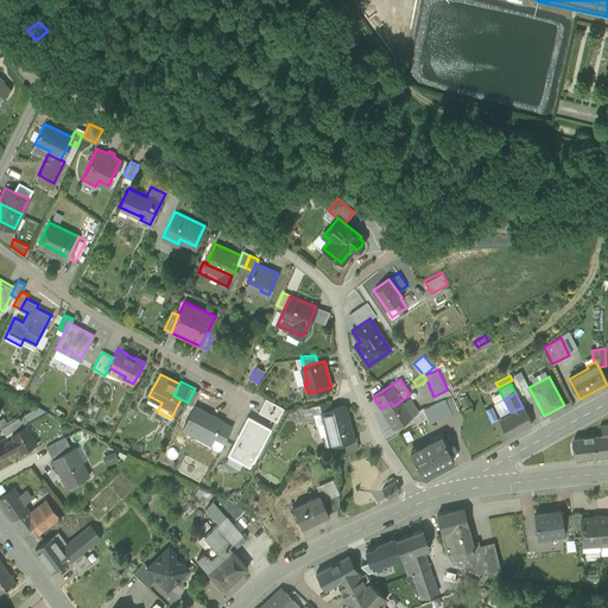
[(274,420),(282,406),(263,397),(255,411),(274,420)]
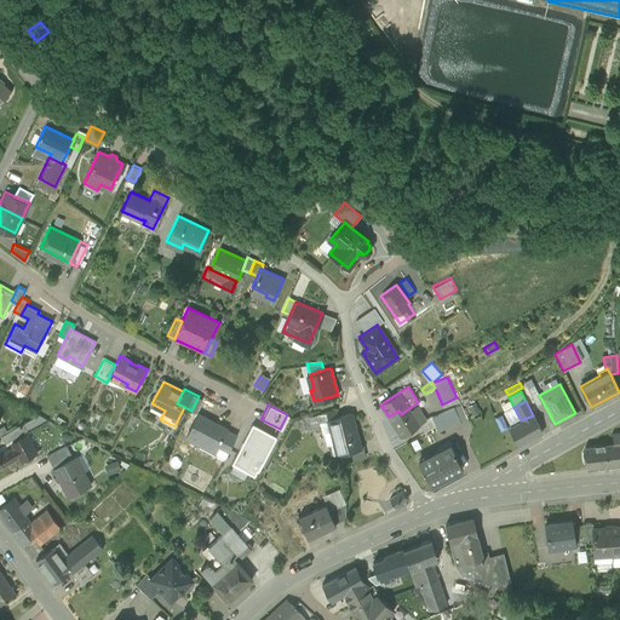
[(463,405),(454,407),(460,422),(468,418),(463,405)]
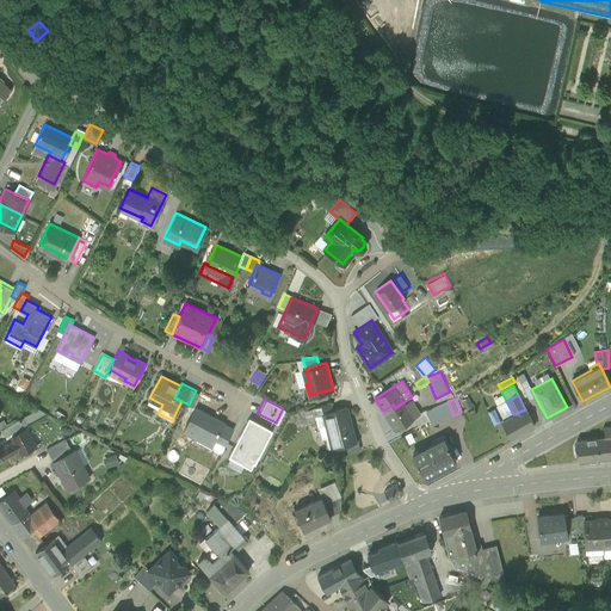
[(405,405),(403,402),(395,408),(393,405),(383,411),(395,430),(414,419),(420,414),(412,400),(405,405)]
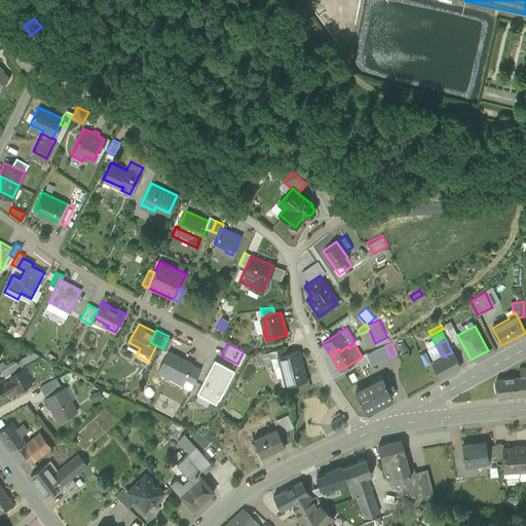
[(385,345),(367,354),(370,362),(372,366),(390,358),(385,345)]
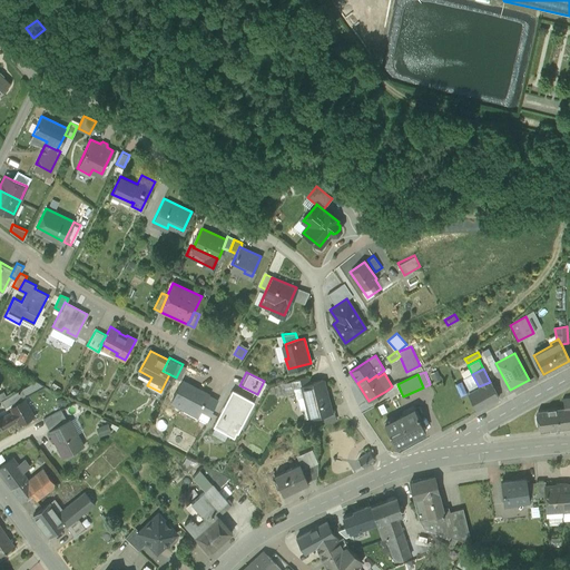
[(472,374),(463,379),(470,392),(479,386),(472,374)]
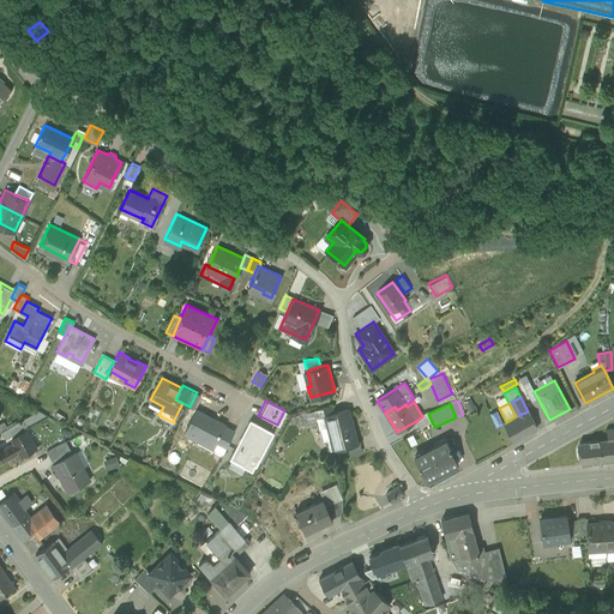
[(332,405),(314,410),(315,417),(325,416),(325,415),(333,413),(332,405)]
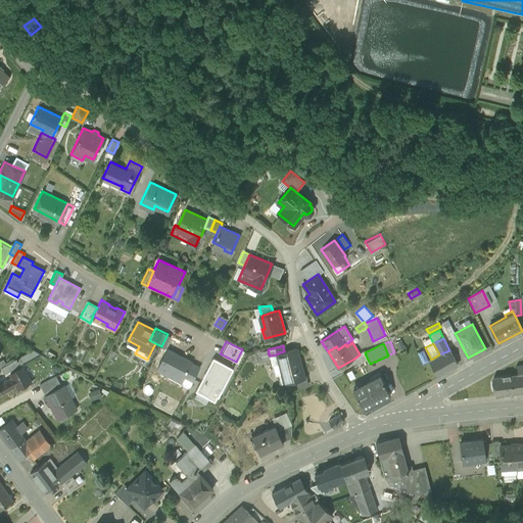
[(284,351),(277,353),(277,354),(279,363),(273,365),(275,375),(282,373),(284,383),(296,380),(303,378),(296,348),(284,351)]
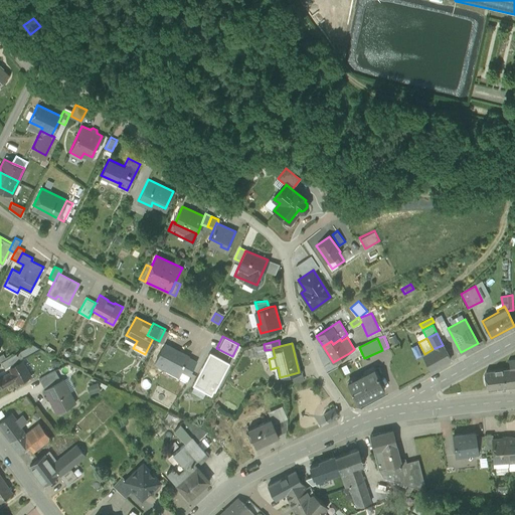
[(188,356),(165,344),(155,362),(170,370),(172,368),(180,372),(180,371),(187,357),(188,356)]
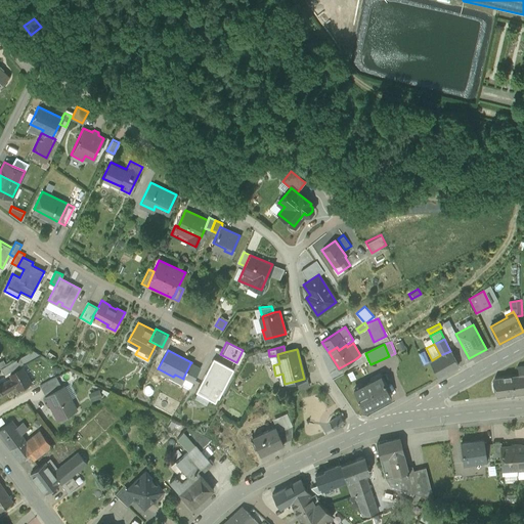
[(268,350),(258,352),(260,361),(270,359),(269,356),(268,350)]
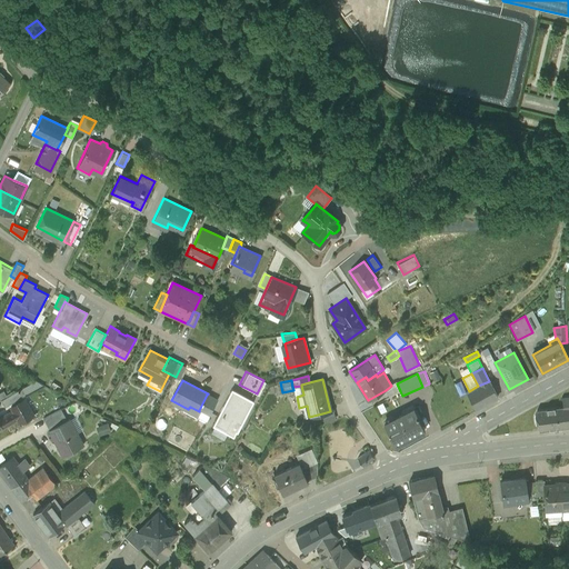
[(36,381),(21,388),(26,395),(30,393),(43,386),(36,381)]
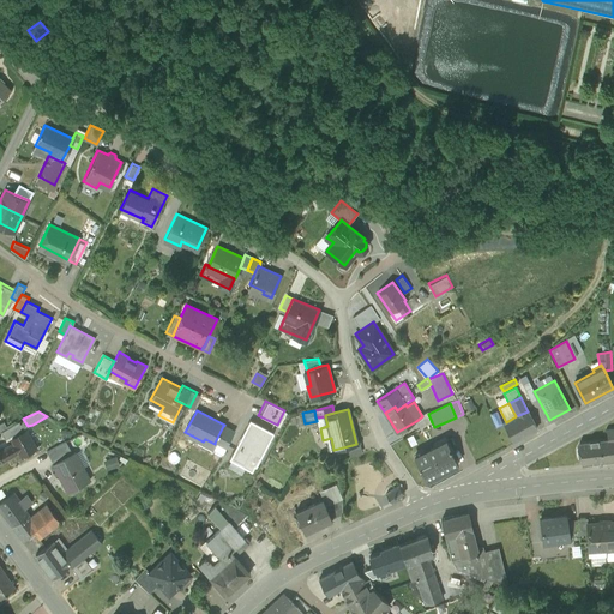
[(506,422),(504,423),(512,440),(536,428),(528,411),(516,416),(506,422)]
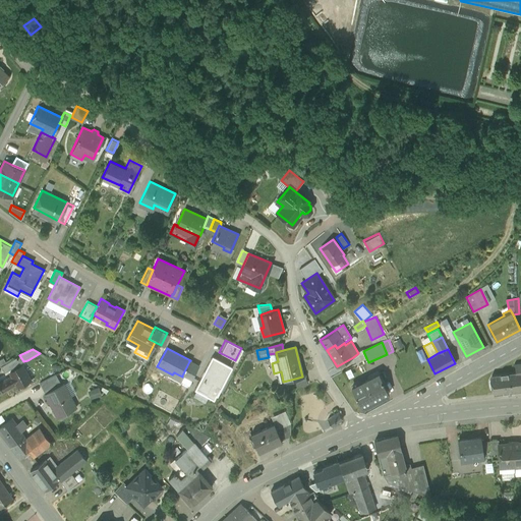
[(366,358),(363,351),(358,353),(353,357),(356,363),(366,358)]
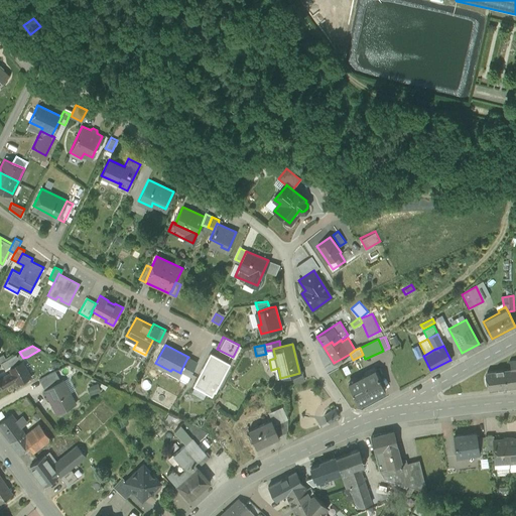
[(6,360),(1,363),(4,369),(23,358),(19,352),(6,360)]
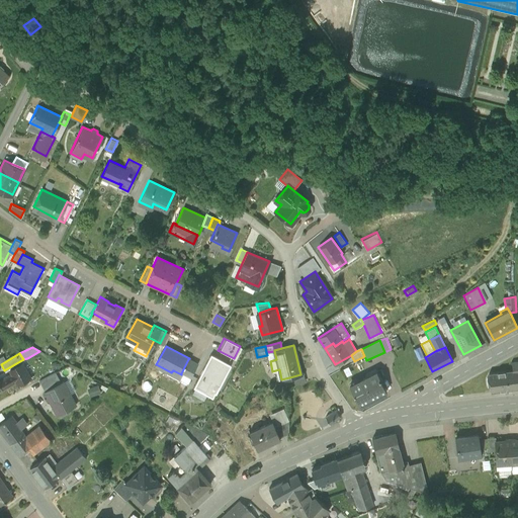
[(232,363),(211,353),(203,367),(202,368),(223,379),(232,363)]
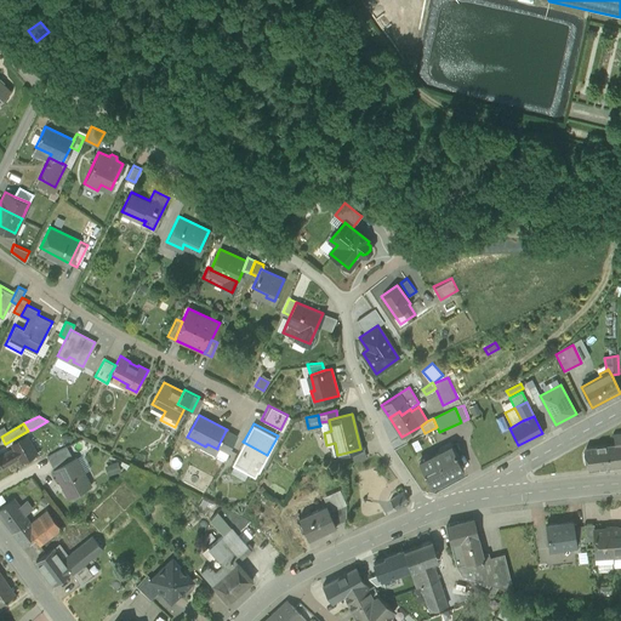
[(235,437),(226,431),(217,448),(227,453),(229,449),(235,437)]
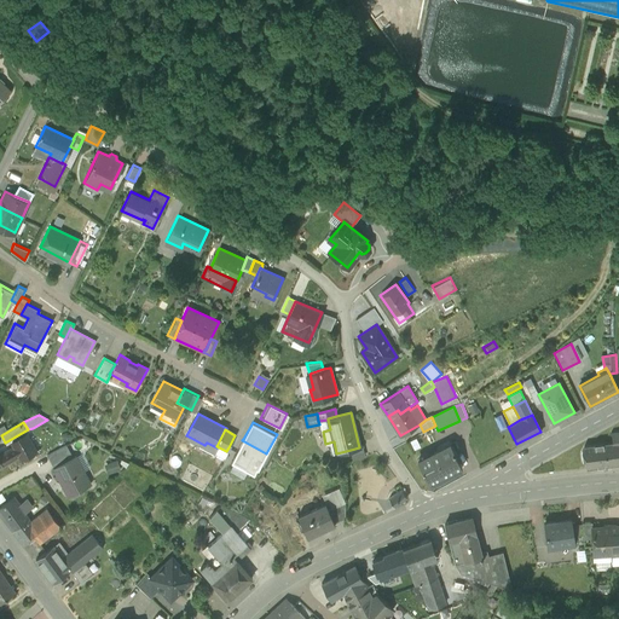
[(25,434),(12,443),(15,446),(0,453),(0,466),(13,458),(19,456),(22,460),(35,452),(25,434)]
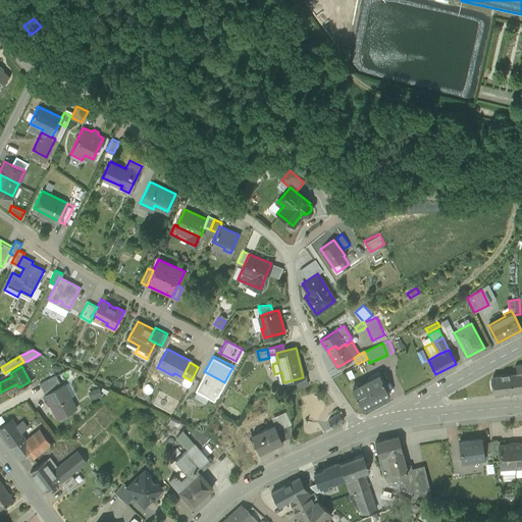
[(198,367),(193,377),(199,380),(204,370),(205,370),(198,367)]
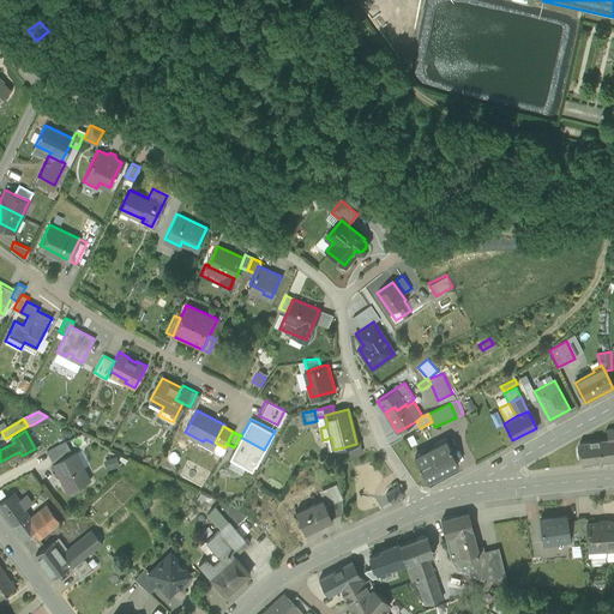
[(613,451),(613,445),(607,439),(597,440),(589,441),(590,441),(579,443),(577,447),(581,449),(581,457),(578,458),(582,463),(593,462),(600,462),(600,461),(613,458),(613,451)]
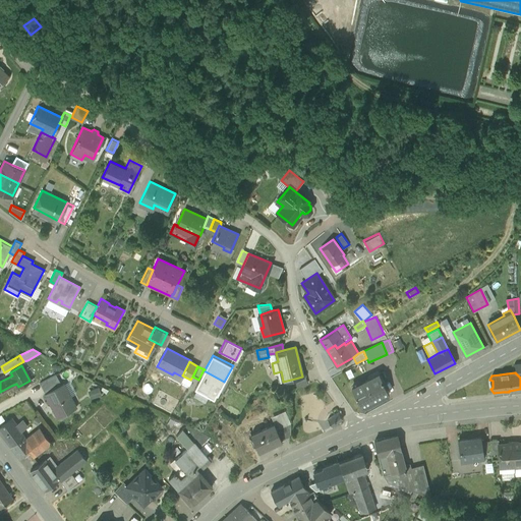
[(379,373),(351,387),(361,407),(389,394),(379,373)]
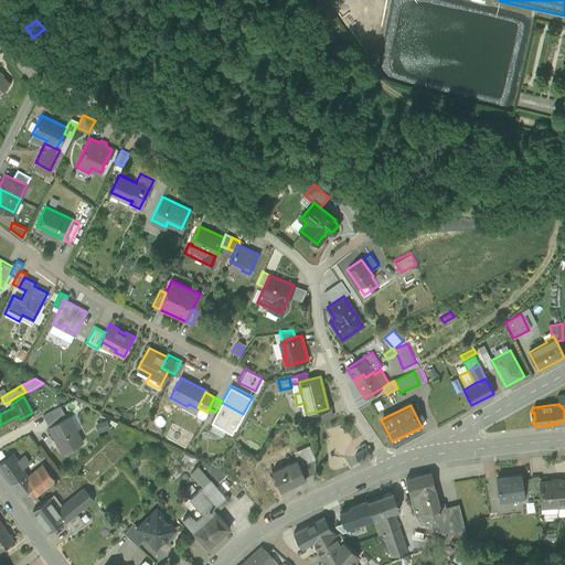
[(61,407),(43,416),(48,426),(65,416),(61,407)]
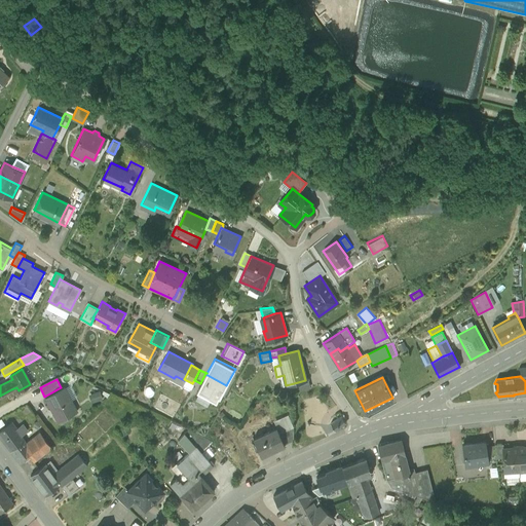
[(305,380),(298,382),(299,388),(309,386),(307,379),(305,380)]
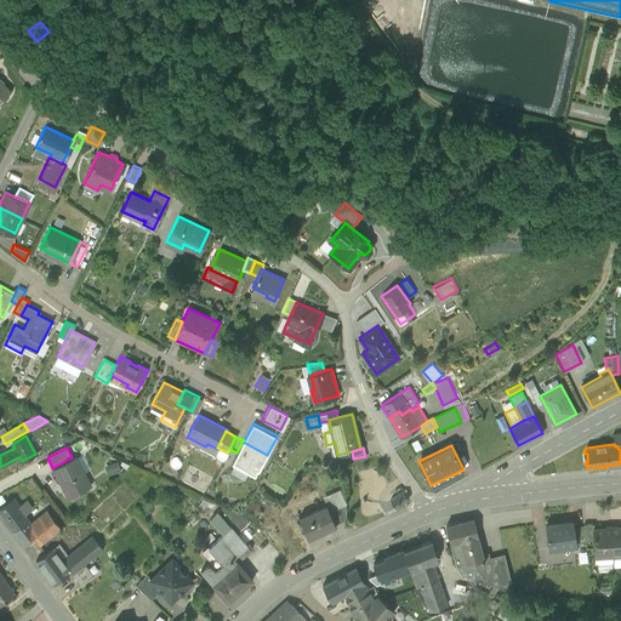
[(73,460),(53,469),(68,497),(90,485),(83,472),(80,473),(73,460)]
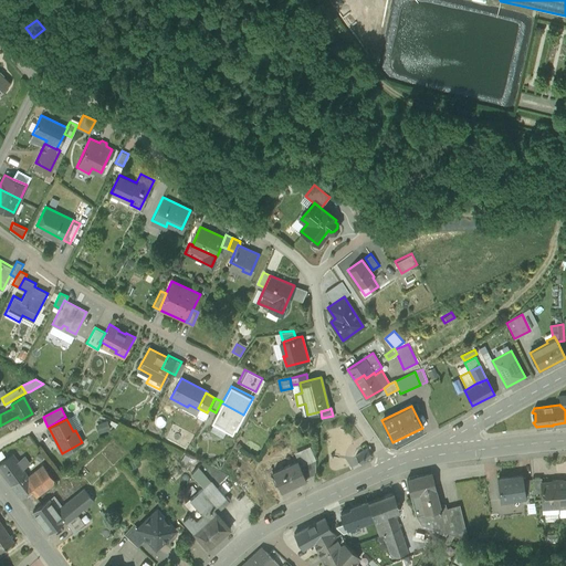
[(96,432),(107,429),(106,421),(94,425),(96,432)]
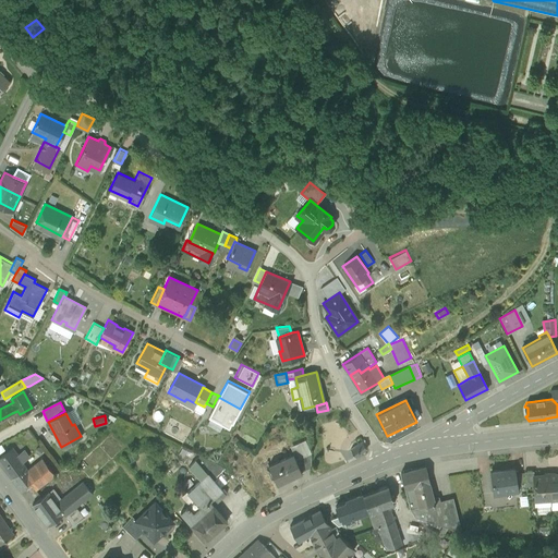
[(111,436),(77,465),(89,478),(123,449),(111,436)]
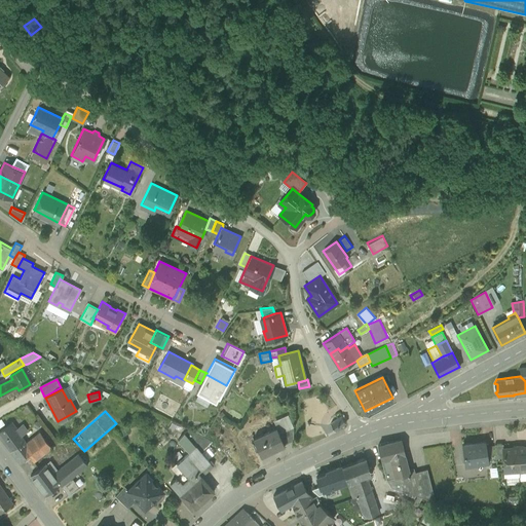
[(278,433),(293,426),(288,415),(274,421),(276,427),(278,433)]
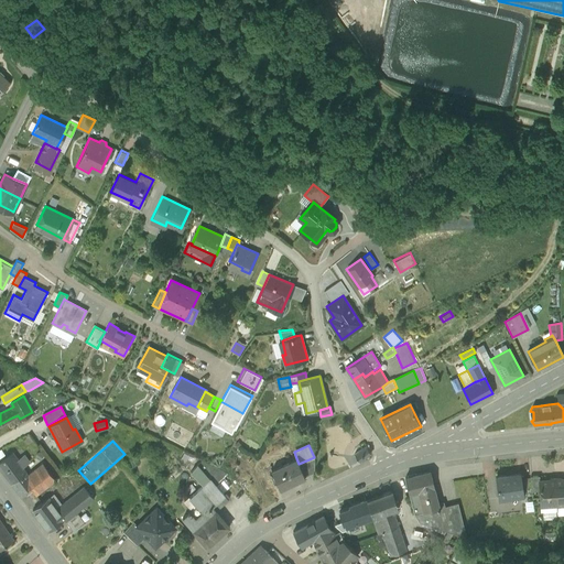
[(366,445),(354,454),(359,461),(370,453),(370,449),(369,446),(366,445)]
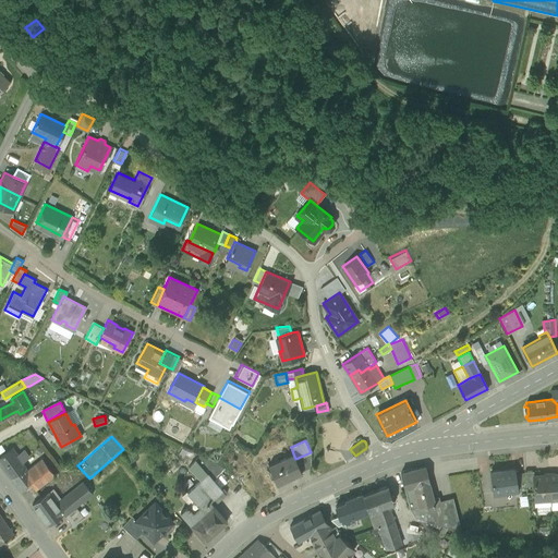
[(24,444),(14,451),(21,460),(31,452),(24,444)]
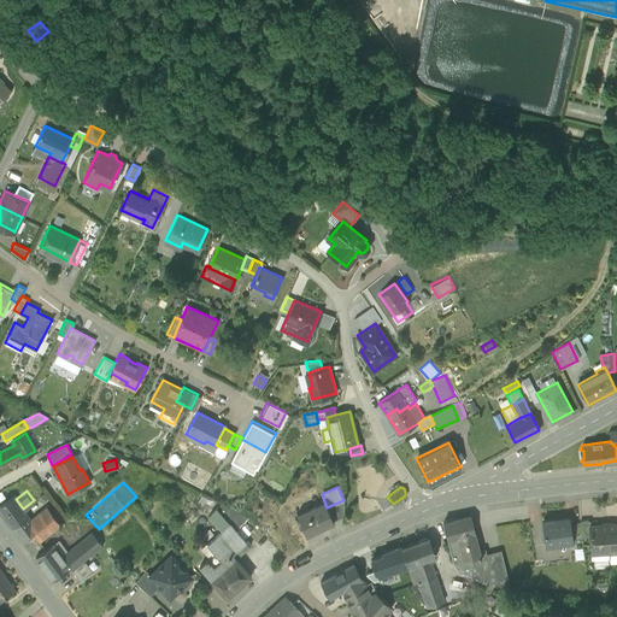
[(16,499),(13,497),(0,506),(0,510),(13,528),(29,517),(23,509),(16,499)]
